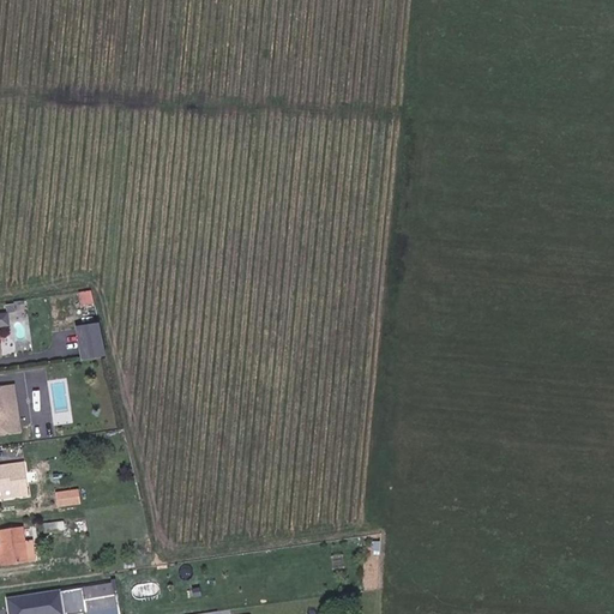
[(107,356),(100,321),(76,326),(83,361),(107,356)]
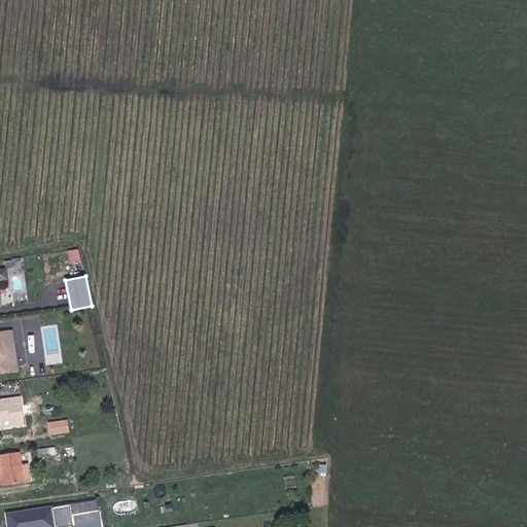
[(0,372),(12,371),(6,331),(0,332),(0,372)]
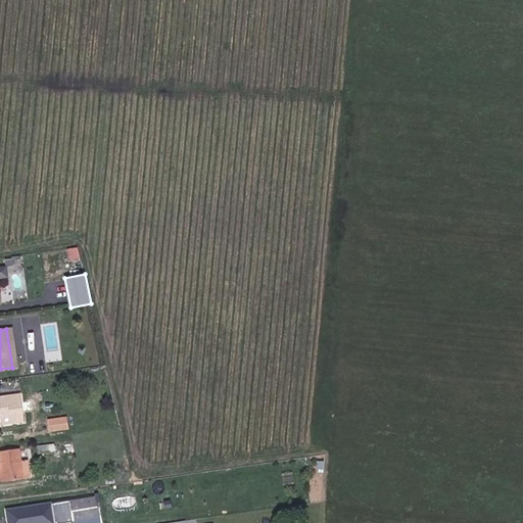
[(22,420),(21,411),(19,394),(0,396),(0,418),(10,417),(11,421),(22,420)]
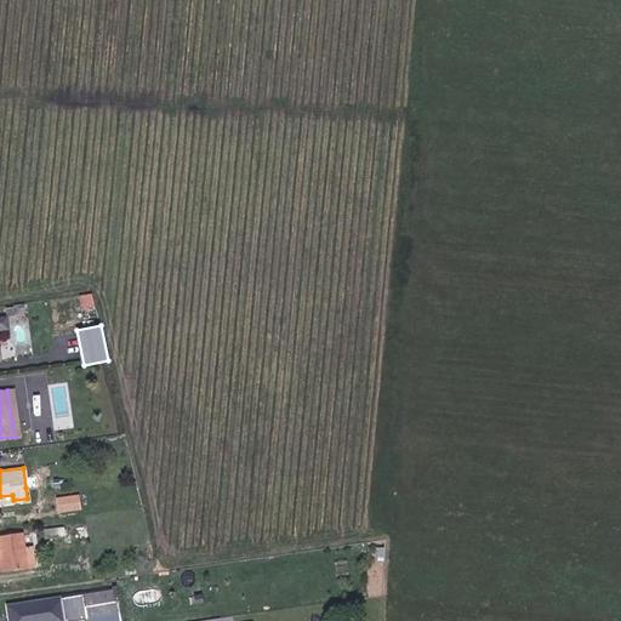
[(84,507),(83,495),(63,497),(66,510),(84,507)]
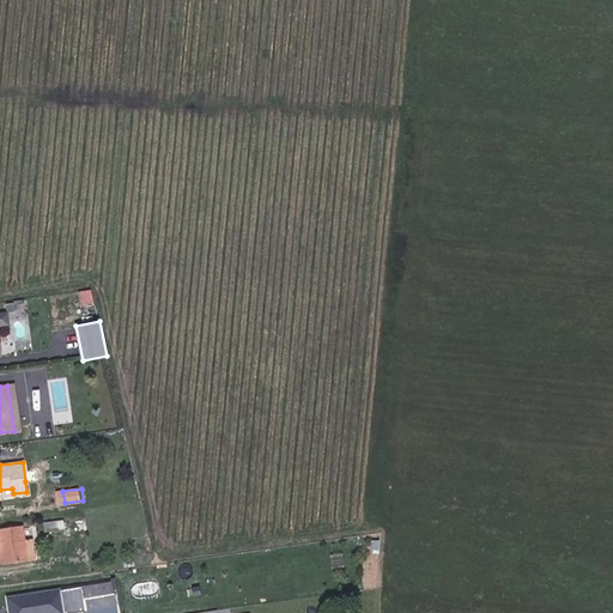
[(64,529),(62,521),(42,525),(43,533),(64,529)]
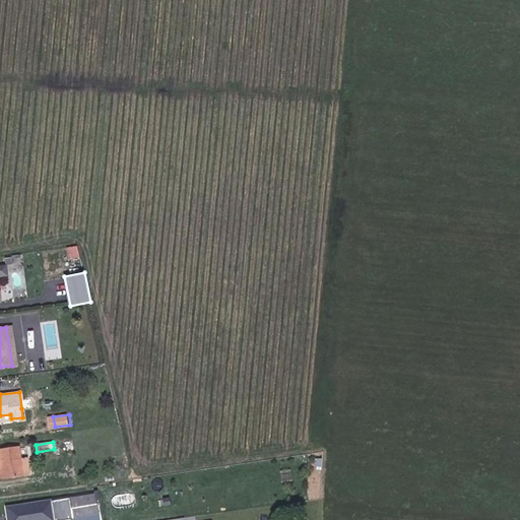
[(0,467),(0,481),(4,480),(26,477),(33,476),(29,460),(23,461),(21,447),(0,449),(0,455),(2,467),(0,467)]
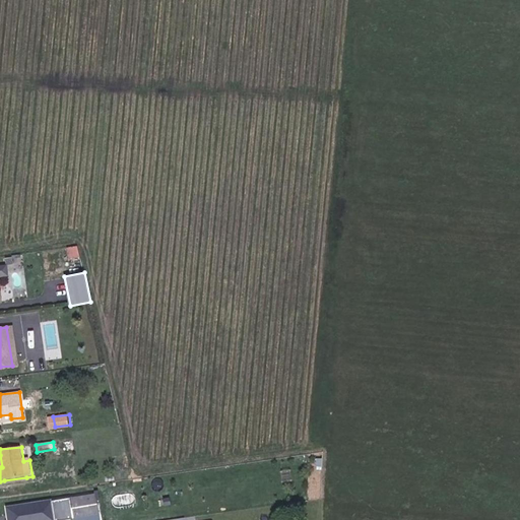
[(99,514),(95,494),(60,499),(62,508),(72,507),(74,518),(99,514)]
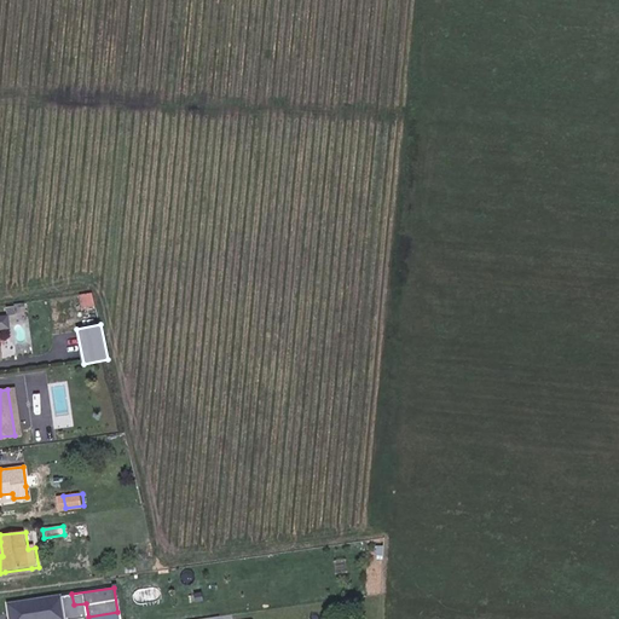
[(65,618),(63,595),(11,605),(13,618),(65,618)]
